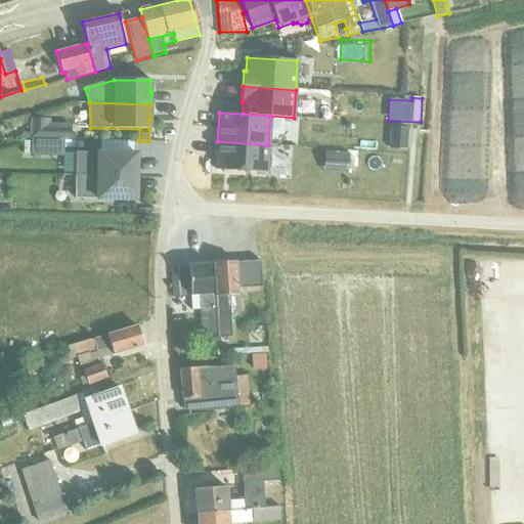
[(31,139),(63,140),(71,140),(72,124),(50,124),(50,119),(29,119),(29,132),(22,132),(23,139),(32,138),(31,139)]
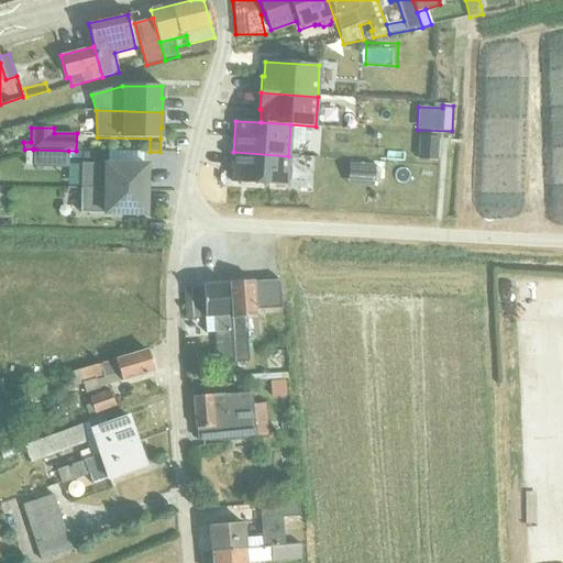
[(420,138),(419,159),(437,161),(438,139),(420,138)]
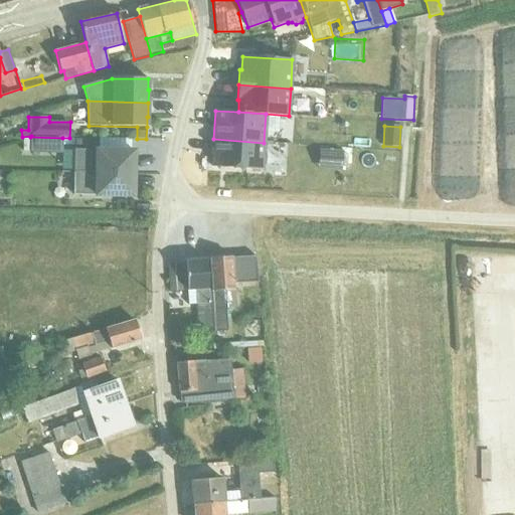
[(62,138),(30,137),(30,154),(62,154),(62,138)]
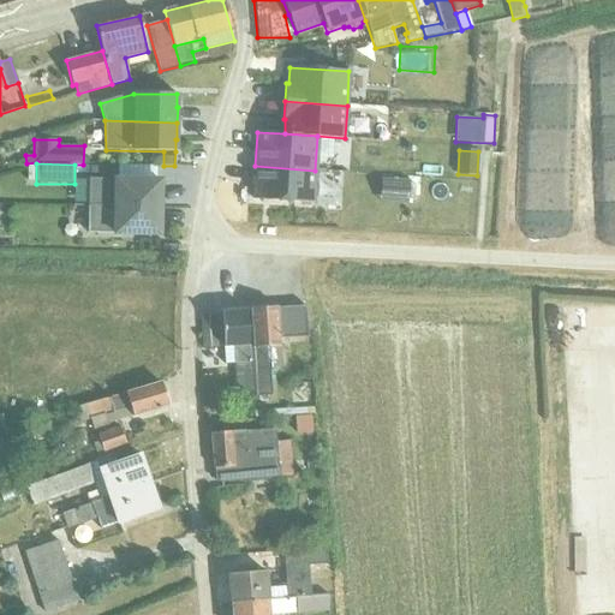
[(118,179),(156,180),(157,166),(118,165),(118,179)]
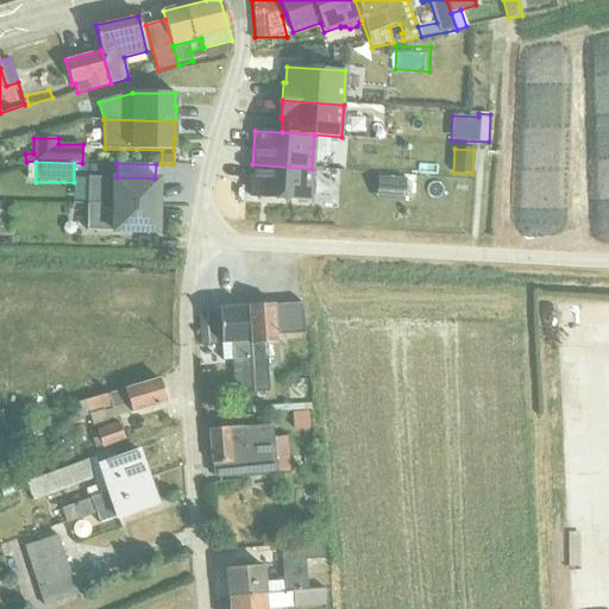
[(312,169),(252,164),(251,182),(252,182),(251,198),(309,202),(312,169)]
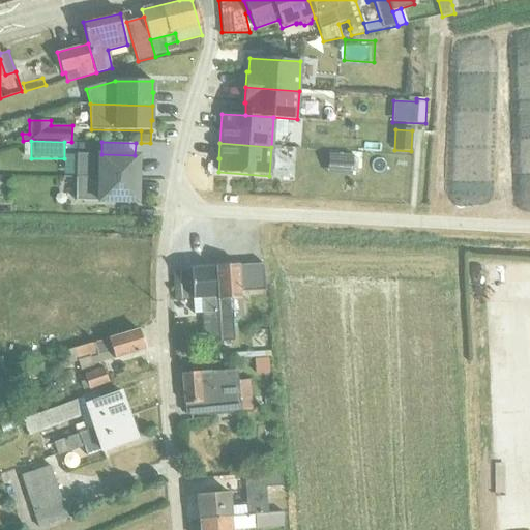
[(498,151),(481,151),(481,181),(498,181),(498,151)]
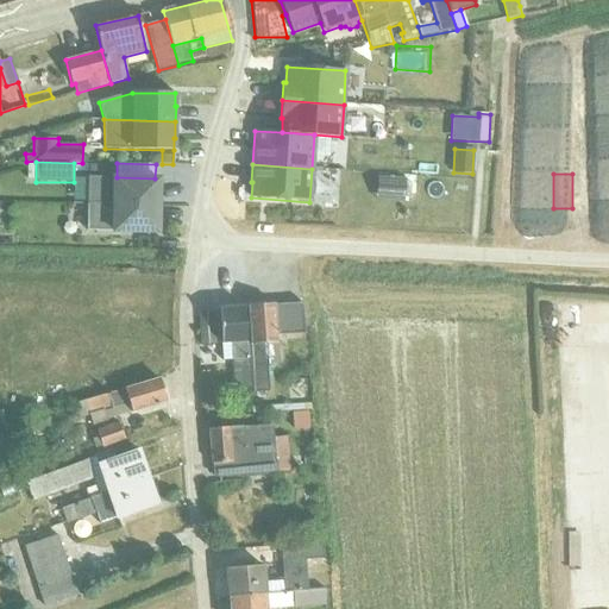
[(155,179),(117,177),(87,177),(87,205),(158,206),(158,189),(157,189),(157,179),(155,179)]
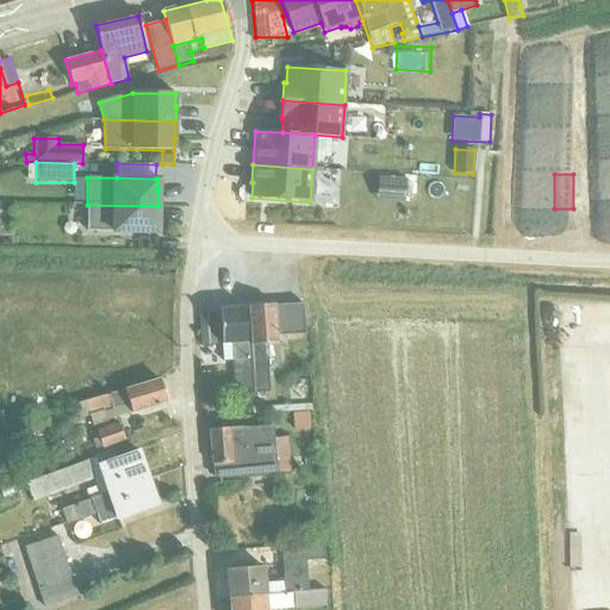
[(159,206),(87,205),(87,231),(156,234),(156,223),(159,223),(159,206)]
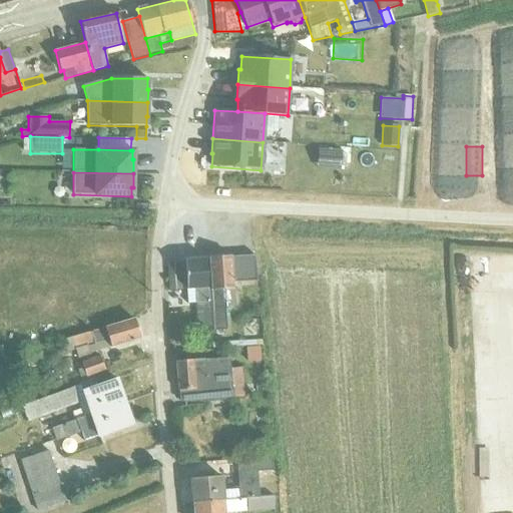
[(208,307),(210,326),(210,331),(227,330),(225,308),(235,307),(233,283),(257,282),(254,255),(208,259),(210,289),(209,290),(210,307),(208,307)]
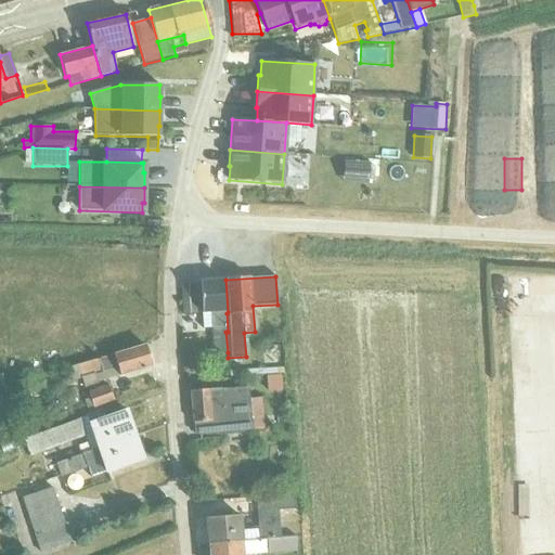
[(228,352),(226,332),(222,280),(199,282),(203,328),(211,328),(213,353),(228,352)]
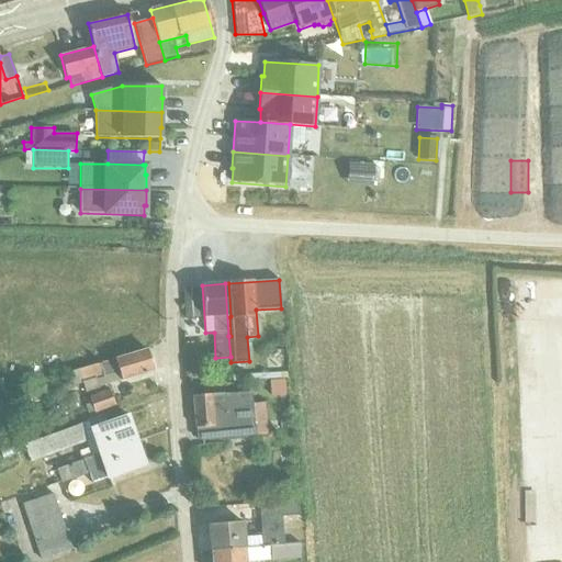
[(198,290),(183,291),(186,318),(199,317),(198,290)]
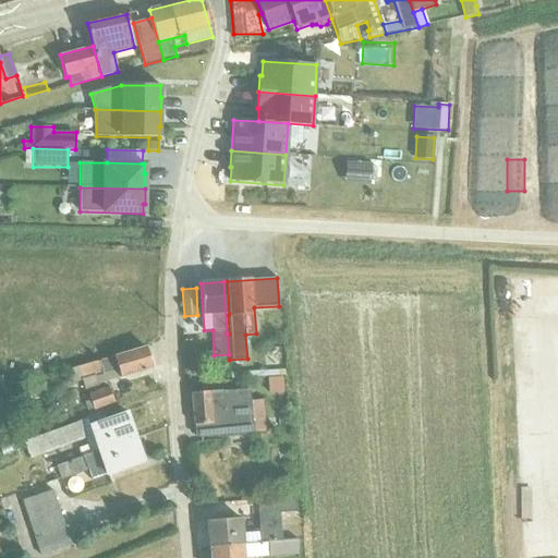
[(116,371),(118,378),(152,368),(145,347),(69,371),(73,384),(82,380),(116,371)]
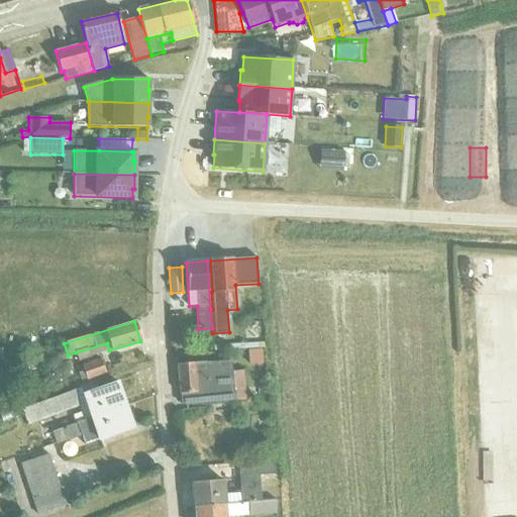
[(107,343),(76,352),(78,359),(109,350),(107,343)]
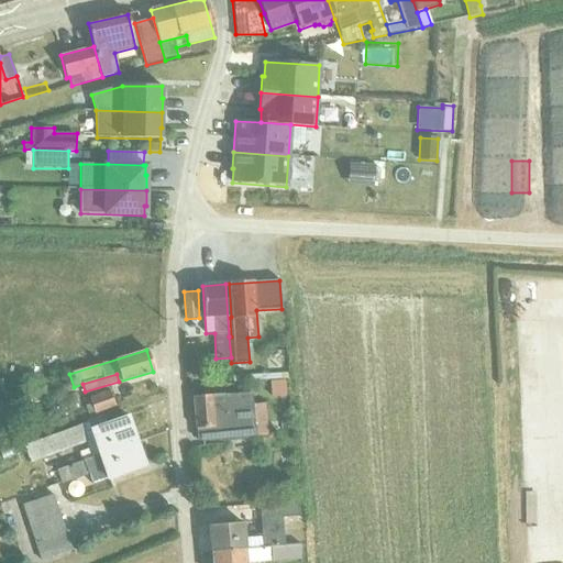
[(110,390),(83,400),(88,415),(94,412),(95,416),(117,408),(110,390)]
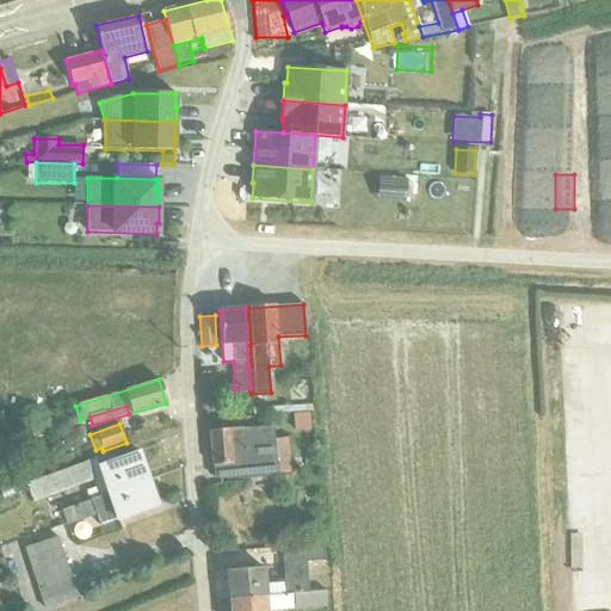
[(234,476),(278,473),(290,471),(287,438),(275,439),(275,426),(210,431),(214,464),(233,463),(234,476)]
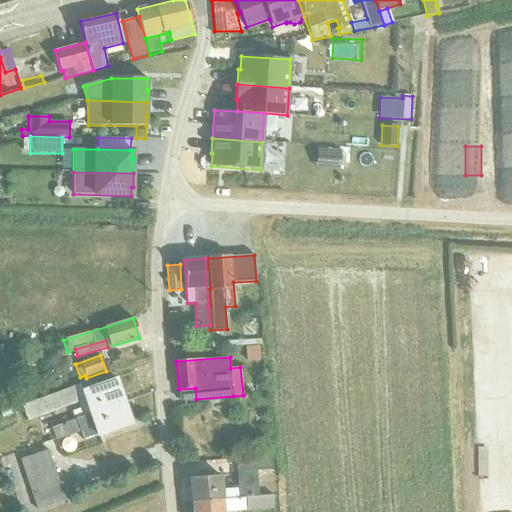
[(83,390),(97,385),(94,377),(79,383),(79,385),(81,384),(83,390)]
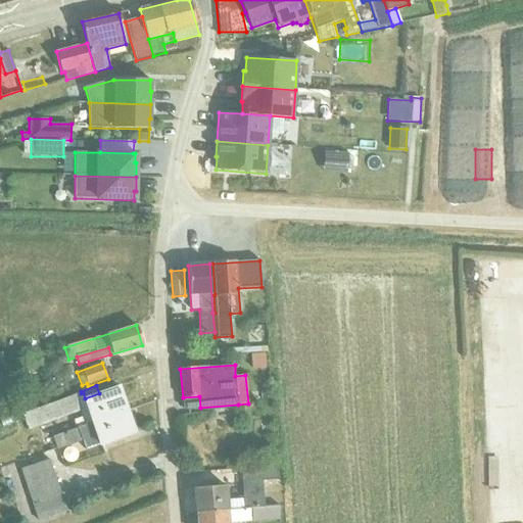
[(83,392),(81,393),(21,413),(28,430),(80,412),(82,417),(74,420),(77,429),(127,411),(119,387),(99,393),(85,398),(83,392)]
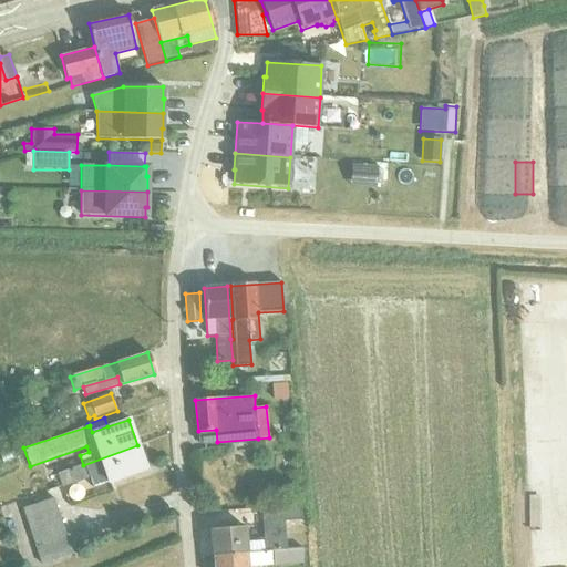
[(216,430),(198,431),(198,444),(213,445),(229,444),(245,442),(255,440),(258,439),(217,442),(216,430)]
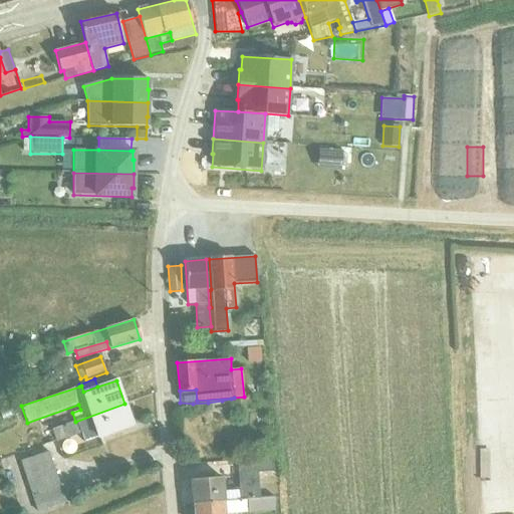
[(124,404),(75,422),(51,430),(56,443),(81,434),(84,442),(132,426),(124,404)]
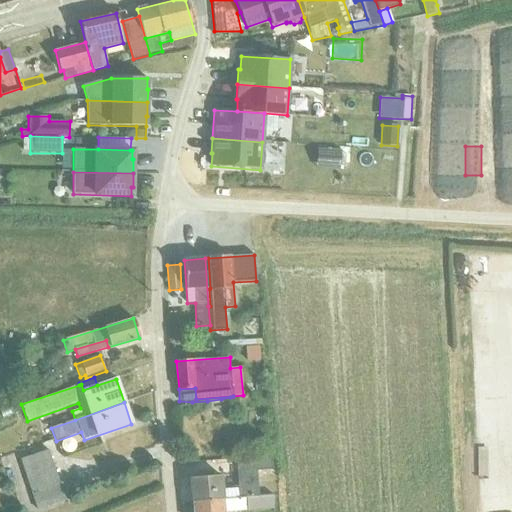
[(48,450),(20,459),(37,510),(66,501),(59,480),(48,450)]
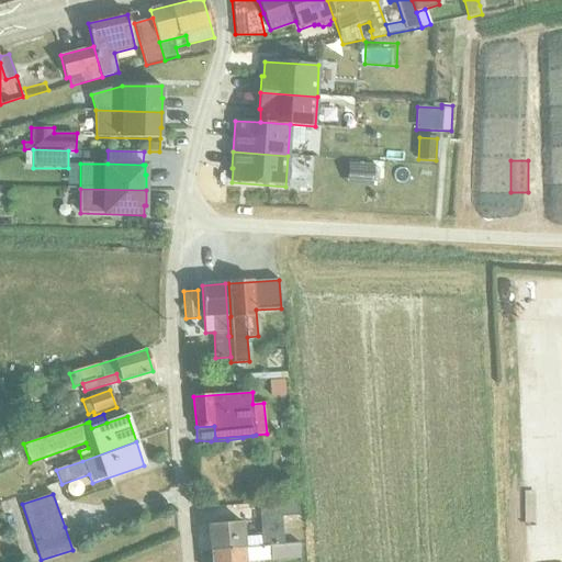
[(212,551),(284,546),(282,516),(298,516),(298,501),(260,503),(261,536),(246,537),(245,521),(209,525),(212,551)]
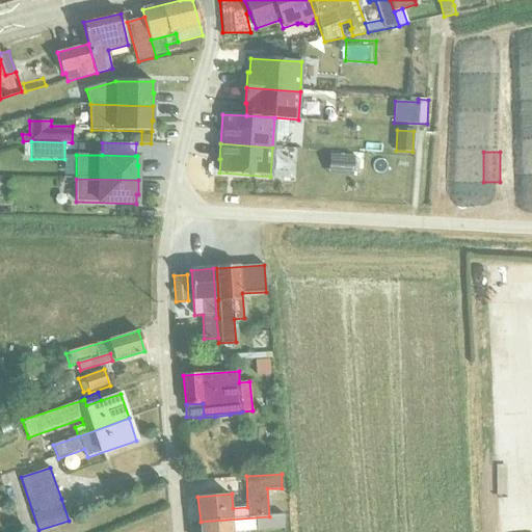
[(269,516),(201,522),(201,531),(233,531),(234,531),(285,529),(284,515),(269,516)]
